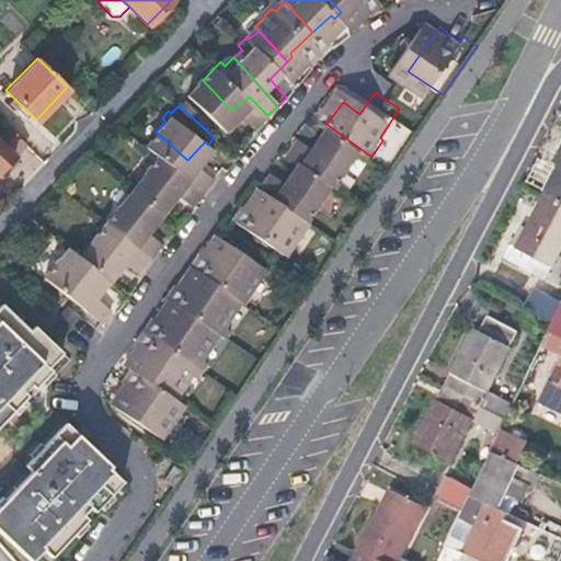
[(0,169),(24,144),(0,119),(0,169)]
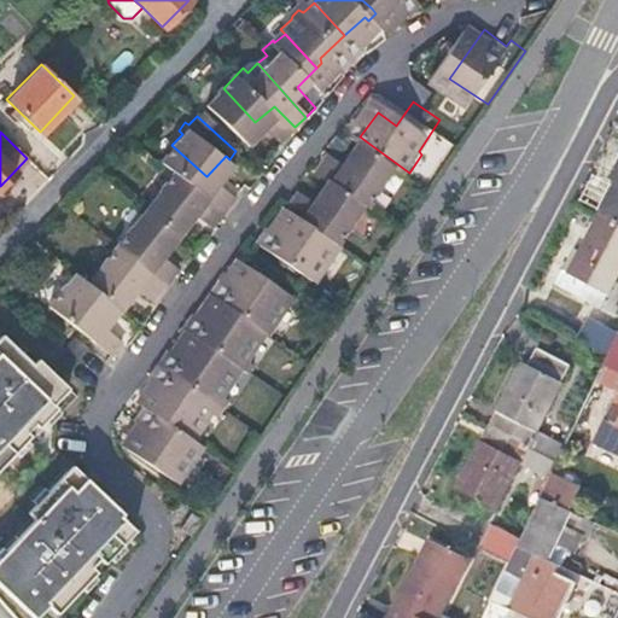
[(375,194),(396,163),(369,144),(351,167),(333,155),(315,178),(327,186),(354,207),(366,215),(377,197),(375,194)]
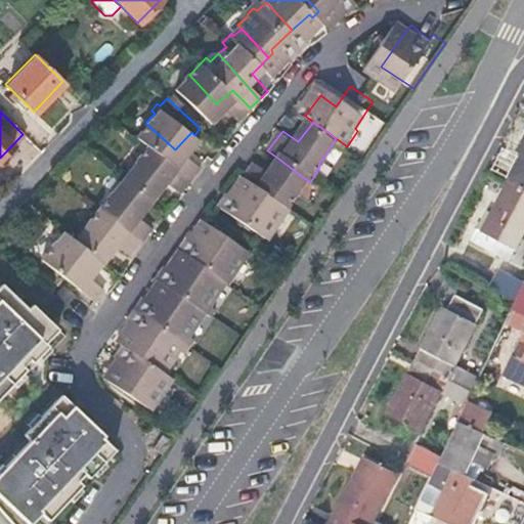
[(133,143),(126,151),(170,192),(177,184),(160,166),(175,149),(145,123),(138,131),(136,130),(129,138),(133,143)]
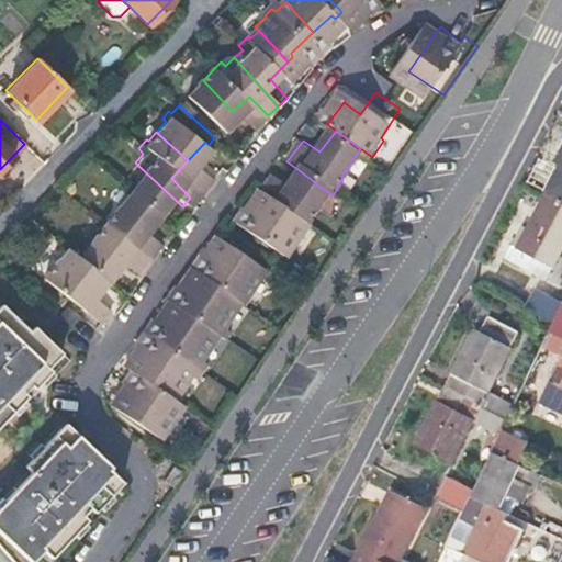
[(561,160),(544,194),(561,202),(561,160)]
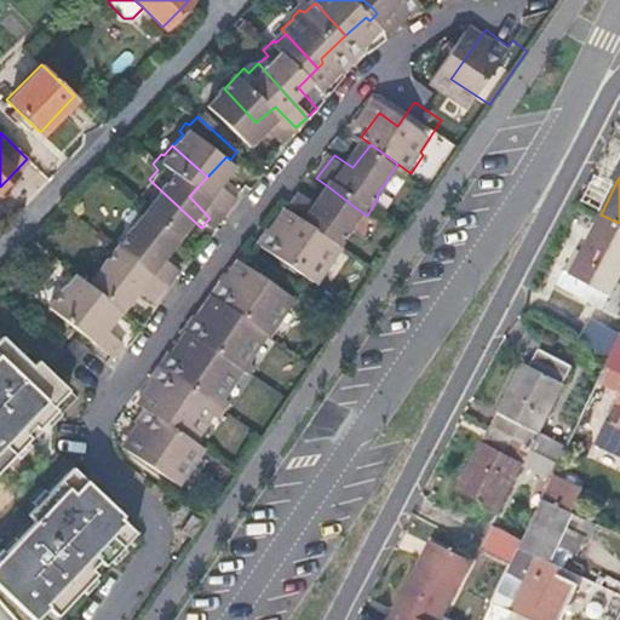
[(127,193),(116,206),(153,239),(170,218),(191,239),(201,228),(149,179),(139,189),(133,184),(127,190),(127,193)]
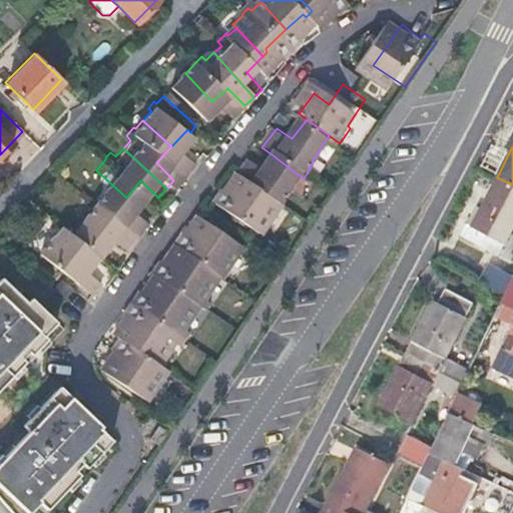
[(276,197),(294,171),(272,154),(258,175),(240,163),(227,183),(238,192),(269,214),(277,200),(276,197)]
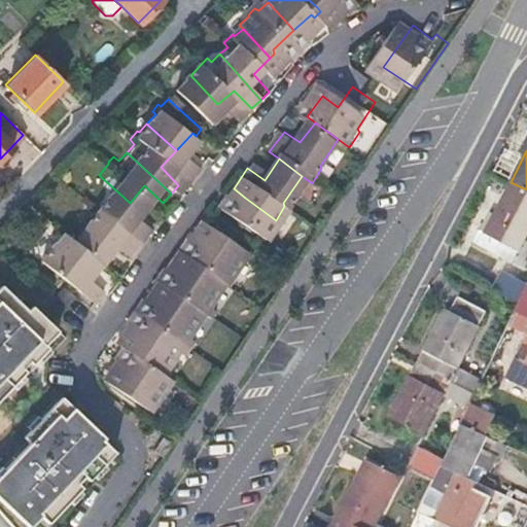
[(85,191),(76,202),(106,229),(123,211),(127,213),(132,206),(130,203),(99,175),(91,184),(88,182),(83,188),(85,191)]
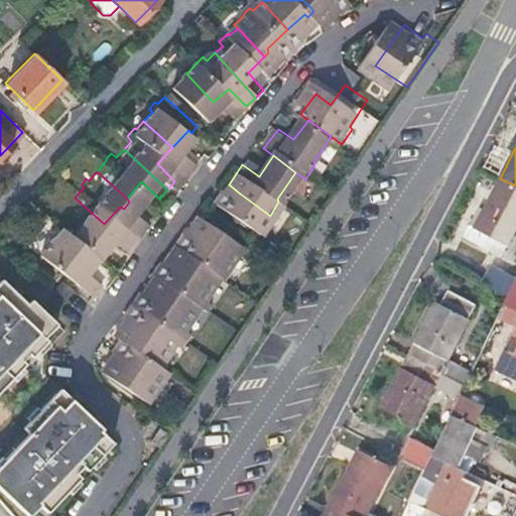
[(515,226),(515,185),(500,178),(475,228),(469,225),(464,236),(501,256),(515,226)]
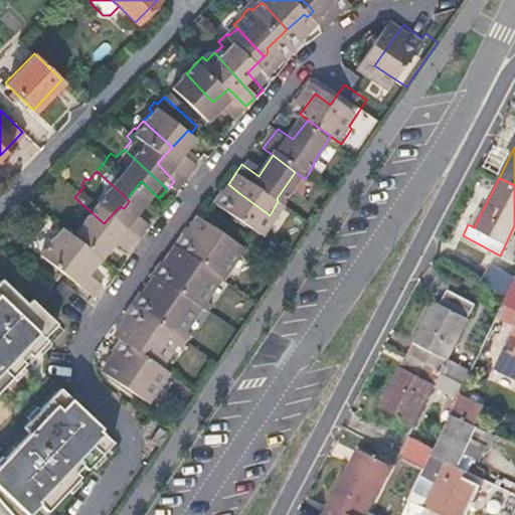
[(265,225),(270,215),(239,193),(227,210),(206,197),(200,205),(247,240),(254,231),(261,235),(266,226),(265,225)]
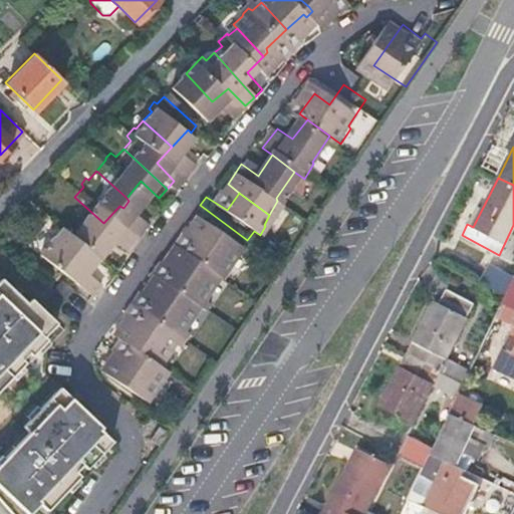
[(58,211),(50,220),(83,250),(88,245),(86,241),(103,223),(74,197),(66,205),(63,203),(57,208),(58,211)]
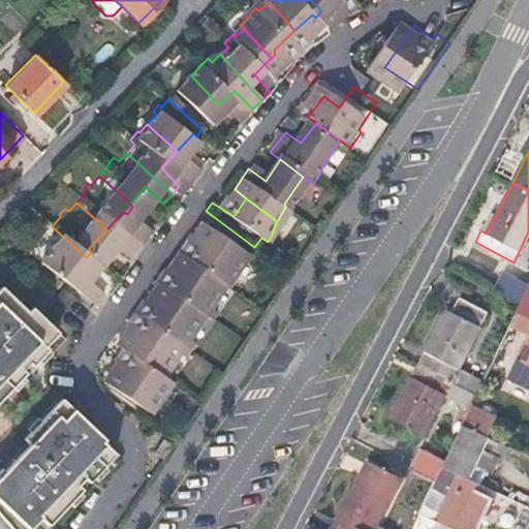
[(248,255),(254,247),(206,211),(198,220),(218,236),(205,254),(206,255),(237,278),(245,268),(248,269),(253,260),(248,255)]
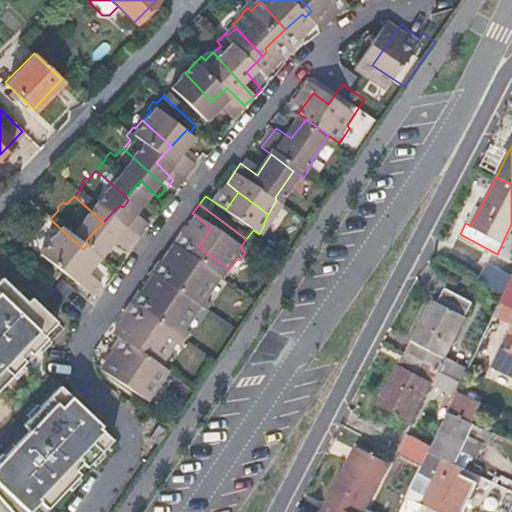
[(38,235),(29,244),(58,271),(74,253),(78,256),(83,249),(50,219),(42,228),(39,227),(35,232),(38,235)]
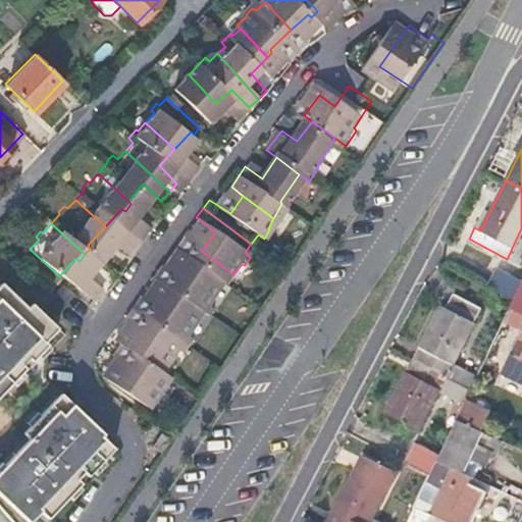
[(59,276),(30,249),(21,259),(17,256),(12,261),(13,263),(2,273),(39,305),(43,300),(41,296),(59,276)]
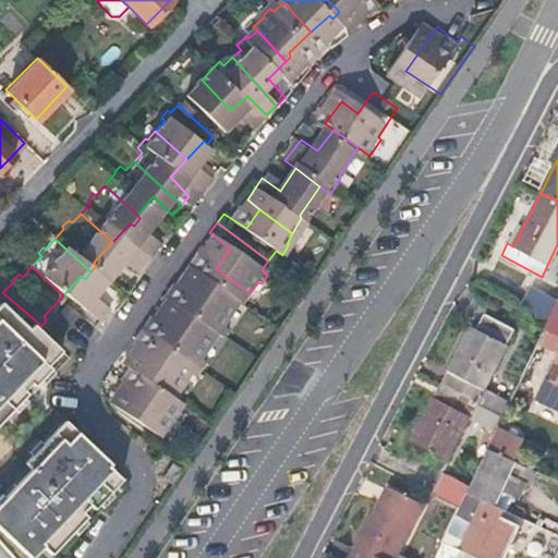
[(252,294),(250,293),(217,269),(202,290),(198,289),(193,296),(230,325),(238,315),(242,317),(247,308),(244,306),(252,294)]
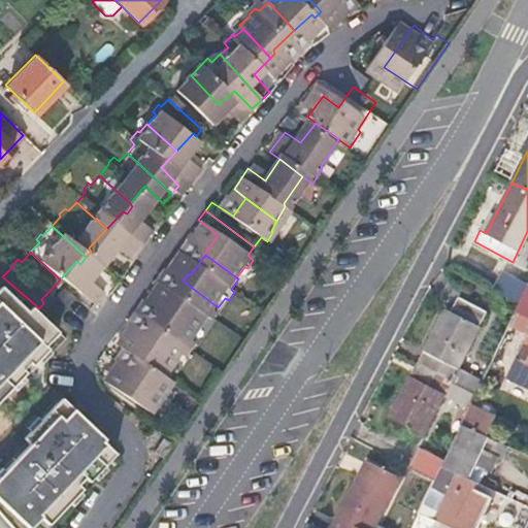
[(521,295),(525,288),(527,279),(505,268),(497,282),(521,295)]
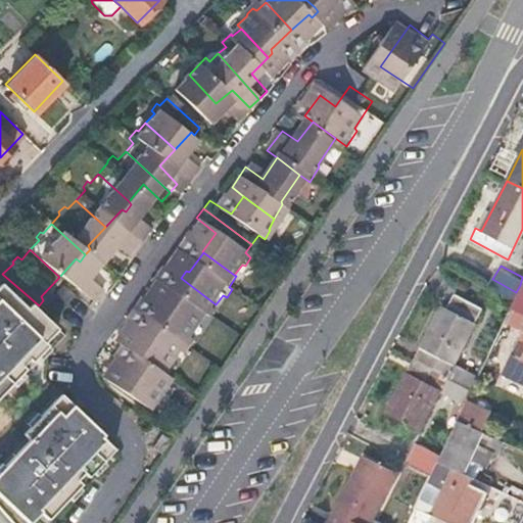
[(208,316),(216,304),(181,278),(176,283),(178,285),(163,306),(191,328),(195,330),(202,321),(207,322),(210,318),(208,316)]
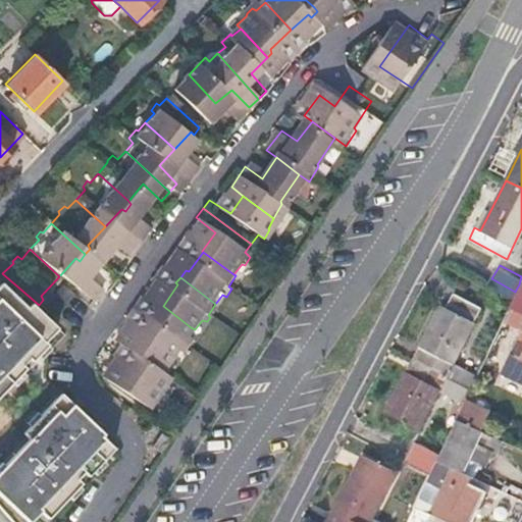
[(521,314),(521,285),(519,284),(515,292),(512,299),(508,308),(521,314)]
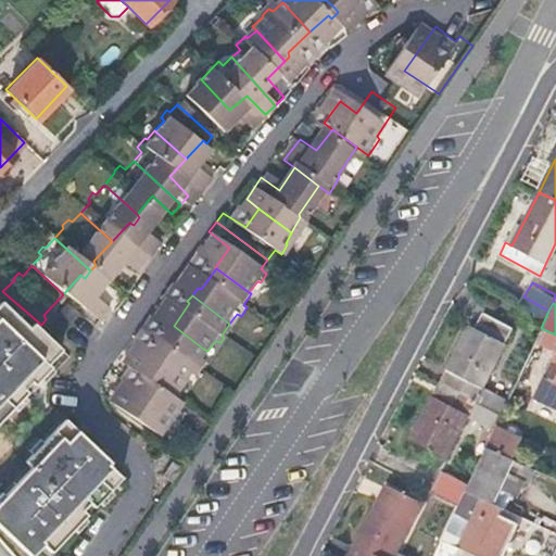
[(196,358),(203,349),(174,326),(169,324),(154,343),(151,341),(146,350),(147,351),(185,378),(191,368),(194,369),(200,361),(196,358)]
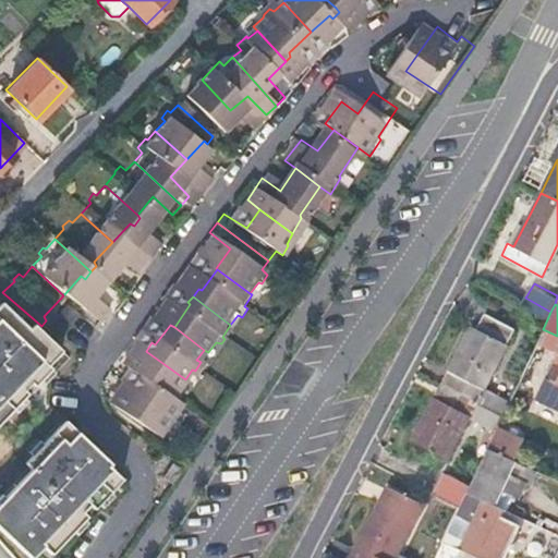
[(440,384),(501,415),(507,402),(482,389),(506,343),(471,326),(440,384)]
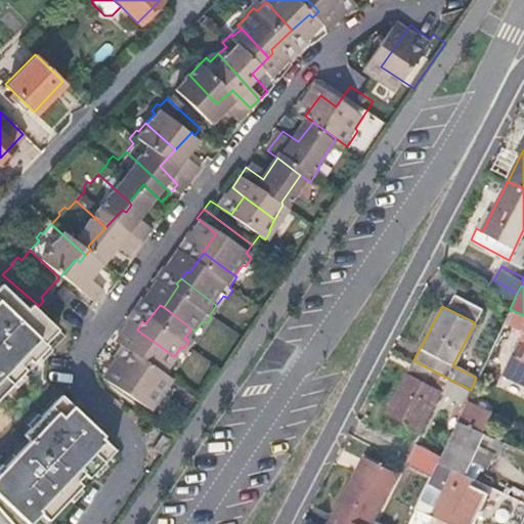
[(523,333),(523,315),(510,309),(503,322),(523,333)]
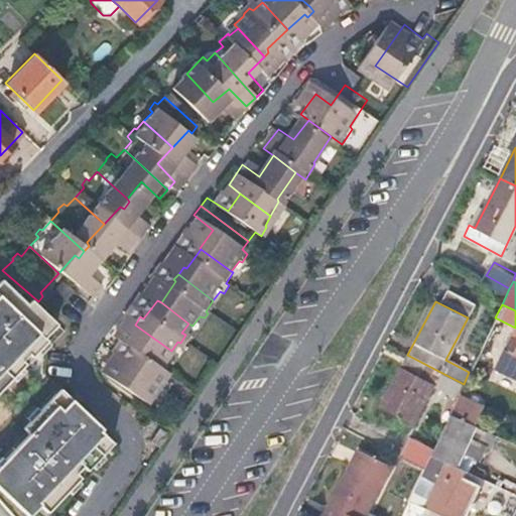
[(0,391),(30,360),(19,349),(23,344),(0,320),(0,391)]
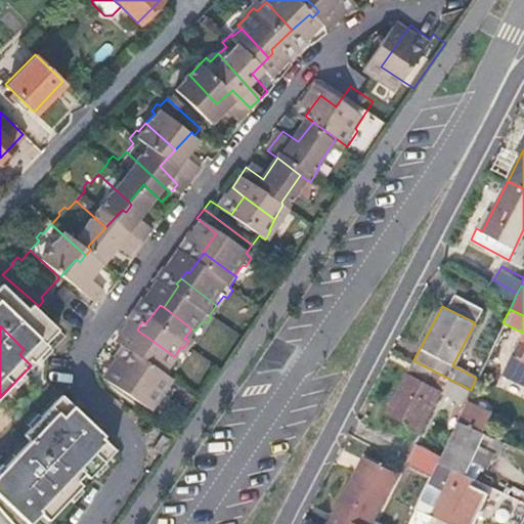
[(175,358),(174,356),(138,331),(134,338),(136,340),(122,360),(154,384),(162,374),(165,377),(169,370),(168,367),(175,358)]
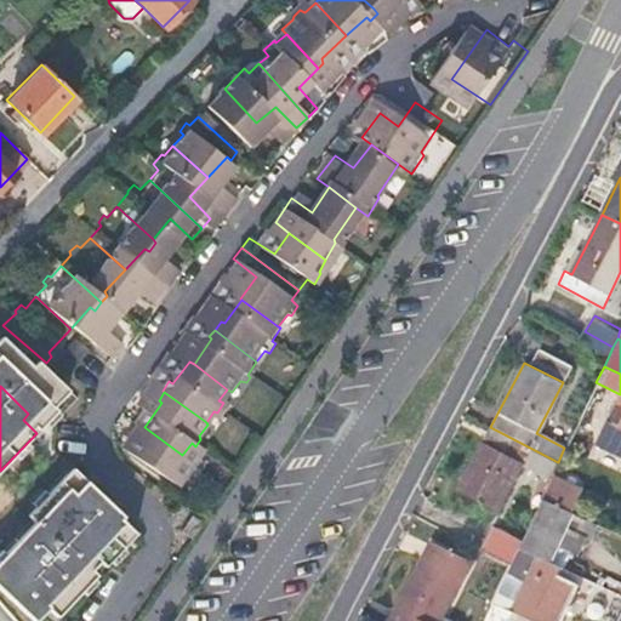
[(620,399),(617,398),(599,439),(620,449),(620,399)]
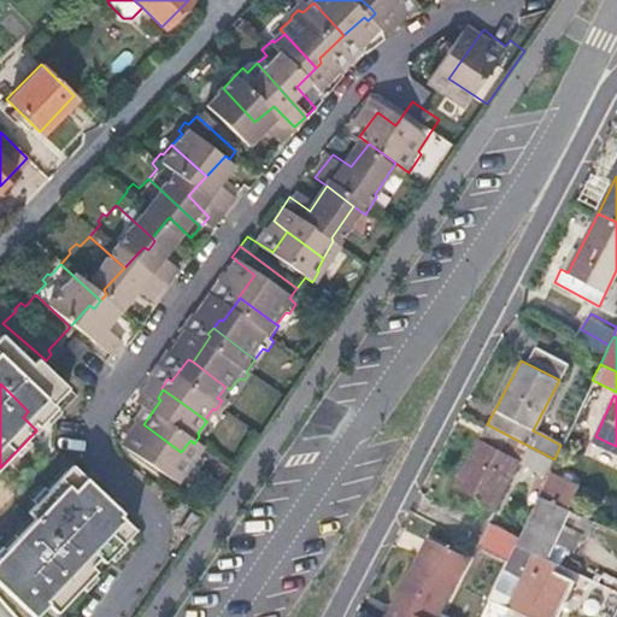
[(171,465),(181,452),(144,424),(124,448),(121,448),(116,456),(158,487),(166,475),(169,477),(175,468),(171,465)]
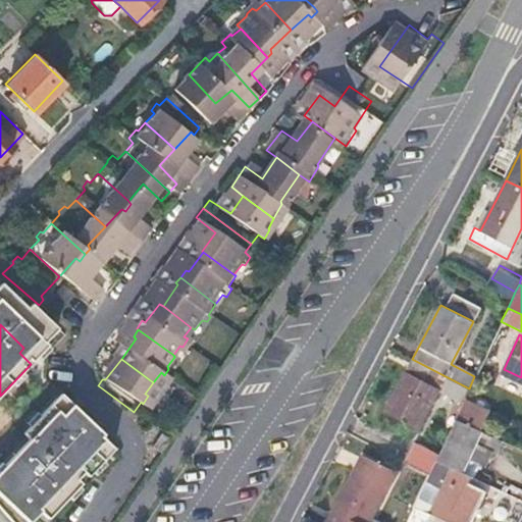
[(450,428),(455,420),(469,388),(412,359),(383,413),(416,429),(437,389),(452,397),(438,422),(450,428)]
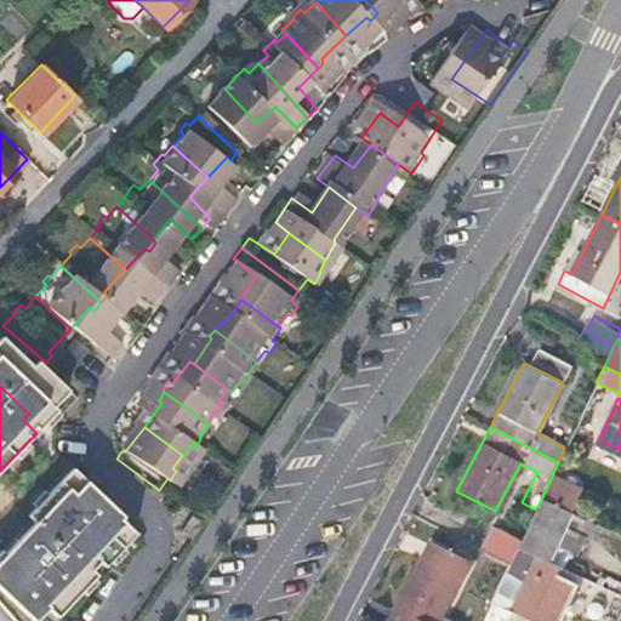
[(542,495),(570,510),(581,488),(553,474),(542,495)]
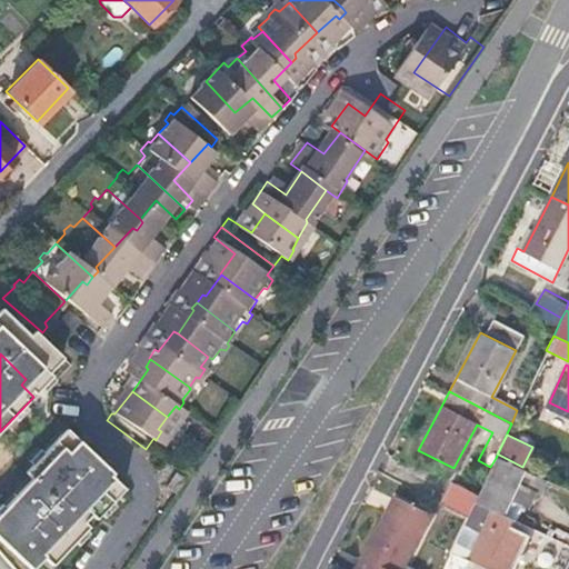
[(39,451),(0,507),(0,550),(12,559),(7,566),(11,568),(59,568),(79,541),(75,537),(80,528),(86,532),(115,492),(101,481),(105,475),(59,442),(49,457),(39,451)]
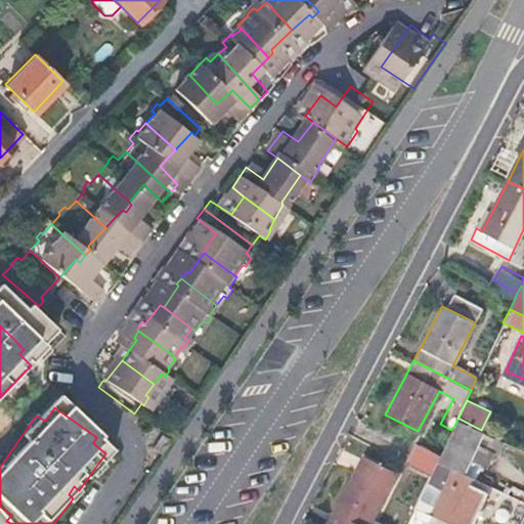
[(463,474),(481,433),(456,422),(451,430),(439,459),(437,463),(463,474)]
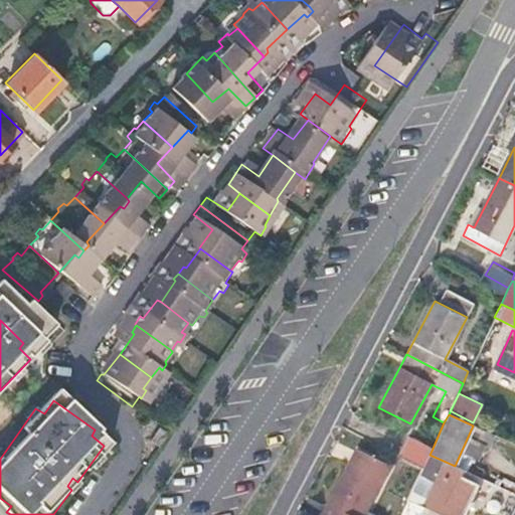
[(155,443),(164,430),(156,423),(147,436),(155,443)]
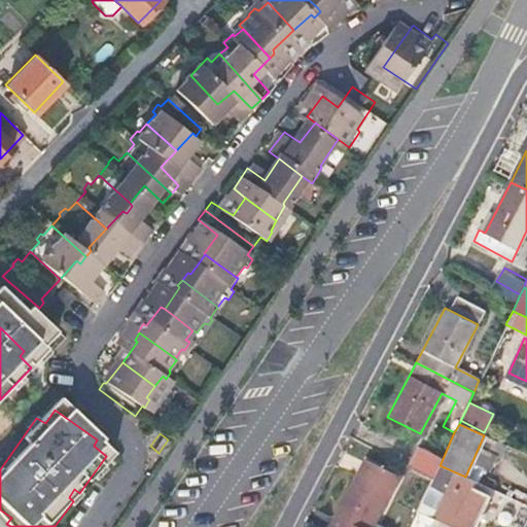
[(432,481),(440,465),(442,461),(418,449),(409,468),(432,481)]
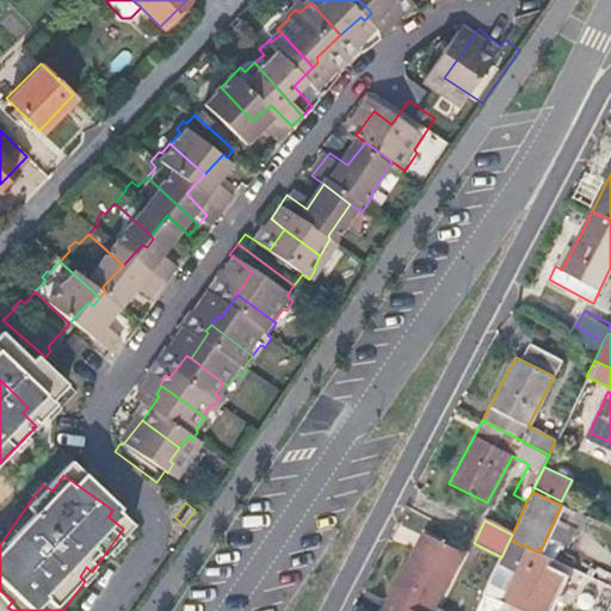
[(423,532),(382,610),(431,610),(461,554),(423,532)]
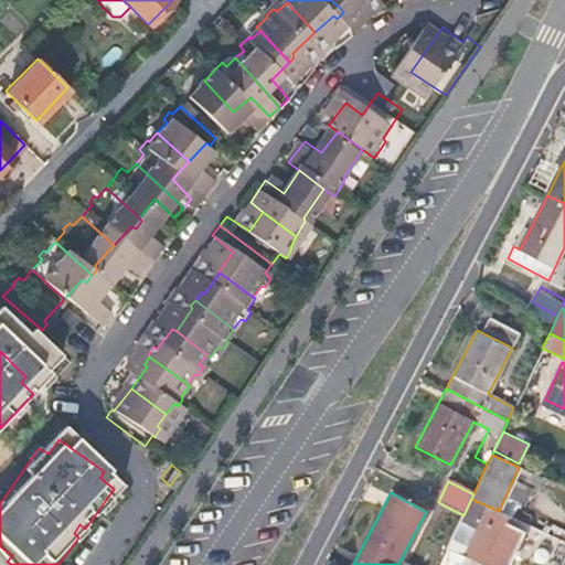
[(505,523),(509,515),(499,511),(471,499),(464,515),(460,522),(477,531),(469,546),(452,539),(447,548),(464,556),(482,564),(509,564),(524,532),(505,523)]
